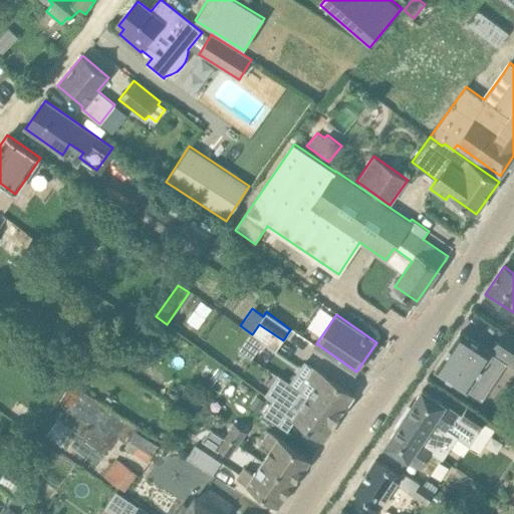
[(259,324),(252,334),(275,351),(283,340),(259,324)]
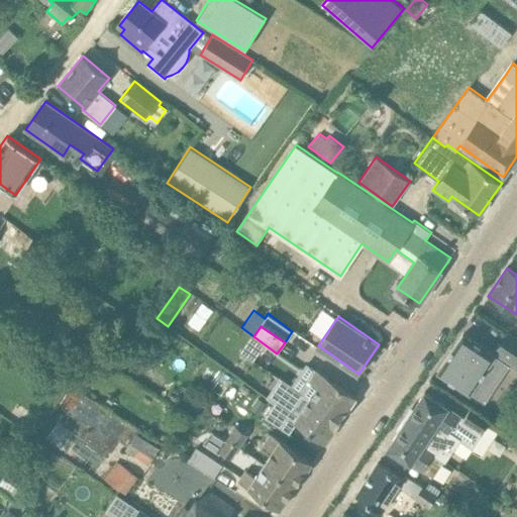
[(494,354),(509,366),(516,371),(516,338),(508,332),(496,350),(496,351),(494,354)]
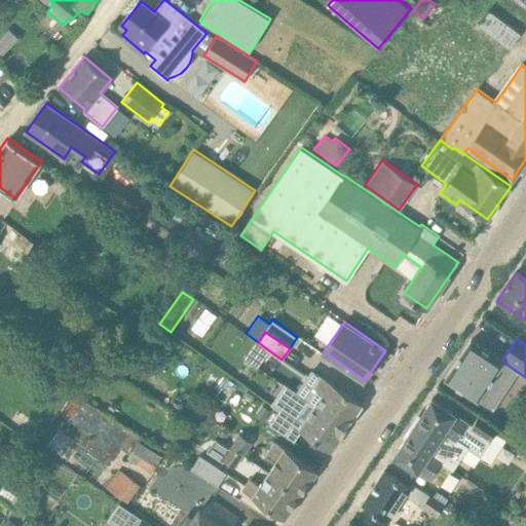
[(518,372),(502,361),(471,340),(445,378),(478,401),(489,384),(503,393),(518,372)]
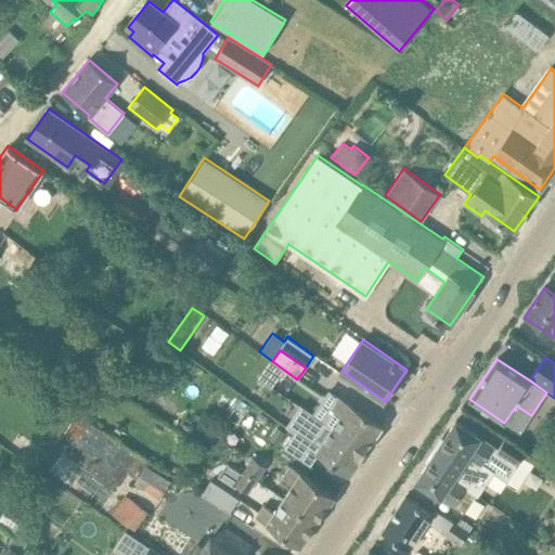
[(233,395),(223,412),(248,426),(258,409),(233,395)]
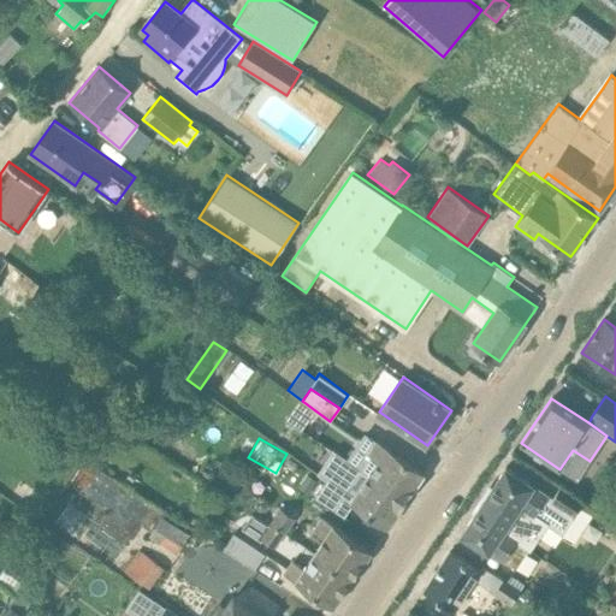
[(342,456),(406,501),(425,472),(378,440),(369,454),(379,461),(371,474),(343,455),(342,456)]
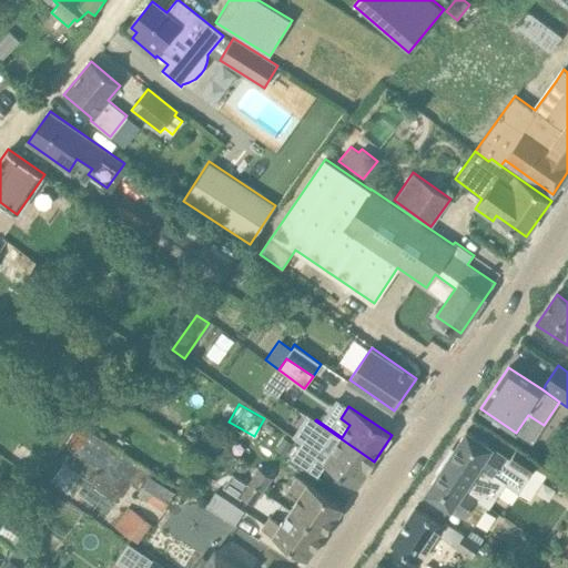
[(374,462),(315,421),(291,457),(316,475),(324,464),(357,487),(374,462)]
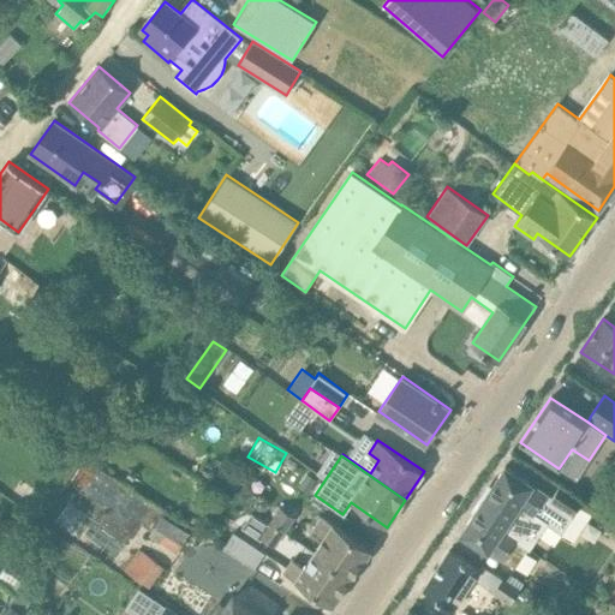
[(551,499),(532,485),(532,484),(505,466),(487,494),(485,493),(478,503),(479,505),(477,507),(495,519),(494,520),(505,529),(502,532),(529,550),(547,524),(562,535),(574,515),(572,514),(581,499),(561,484),(551,499)]
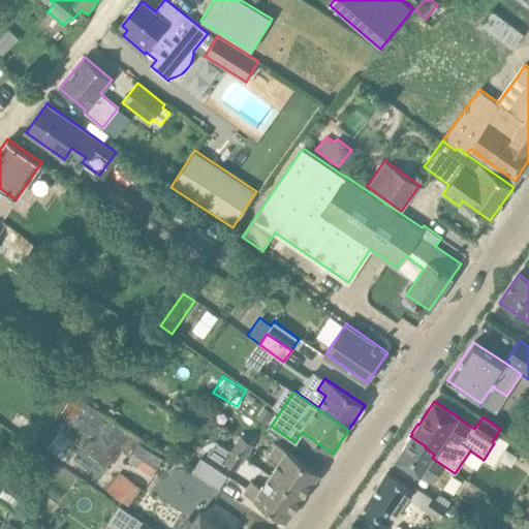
[(231,448),(245,458),(253,444),(240,436),(231,448)]
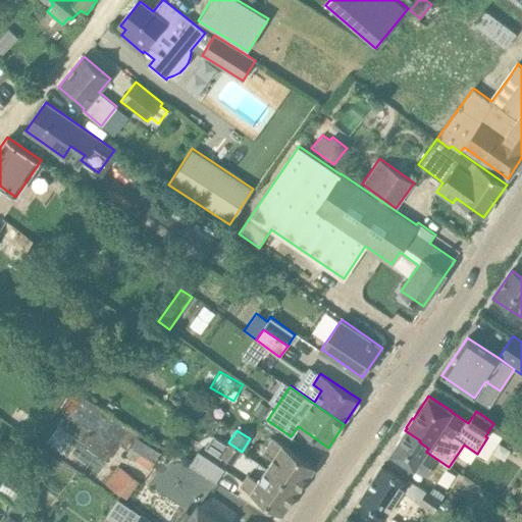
[(415,468),(433,479),(437,483),(449,467),(426,452),(428,449),(419,441),(420,440),(405,430),(390,453),(414,469),(415,468)]
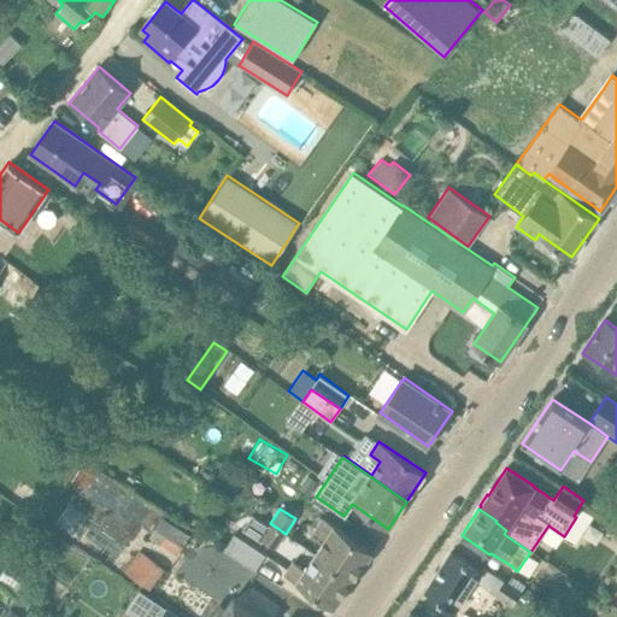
[(162,516),(148,536),(176,554),(189,534),(162,516)]
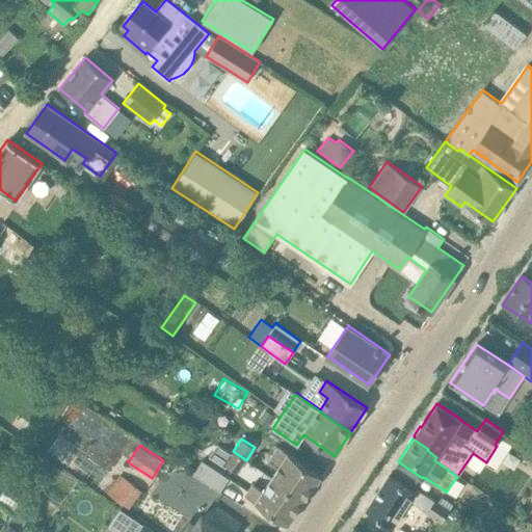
[(34,486),(52,461),(30,446),(18,463),(26,470),(21,477),(34,486)]
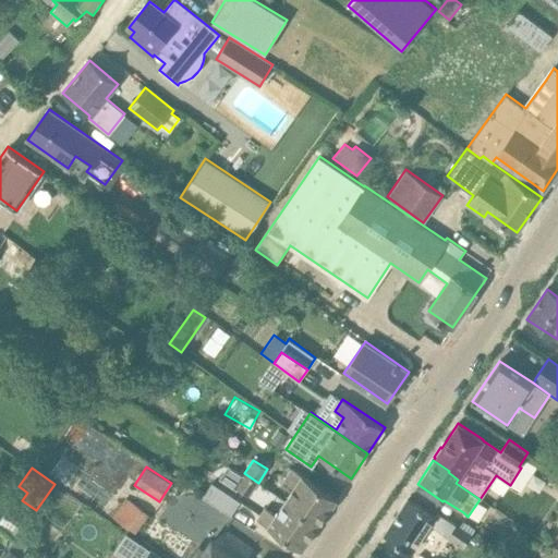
[(284,501),(319,524),(337,498),(293,469),(286,481),(294,486),(284,501)]
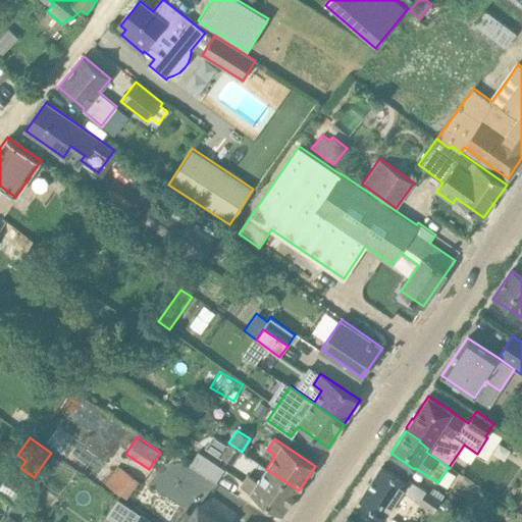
[(233,464),(242,452),(228,442),(220,455),(233,464)]
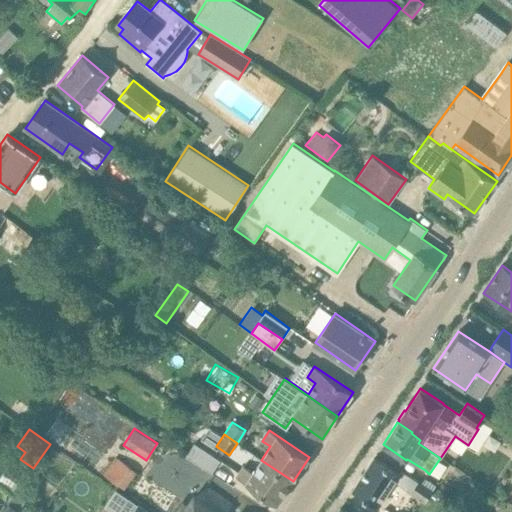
[(203,452),(196,464),(214,475),(221,463),(203,452)]
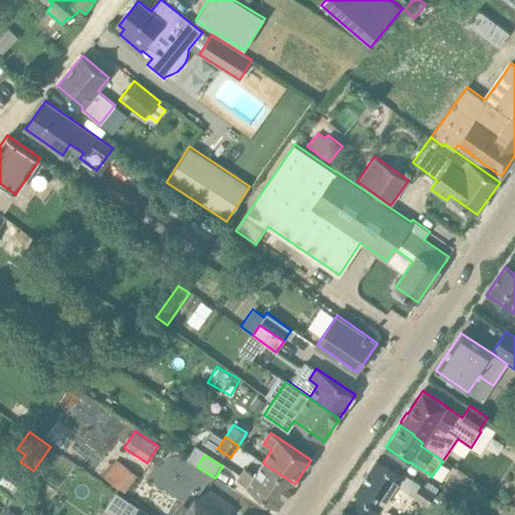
[(116,459),(103,477),(125,492),(138,475),(116,459)]
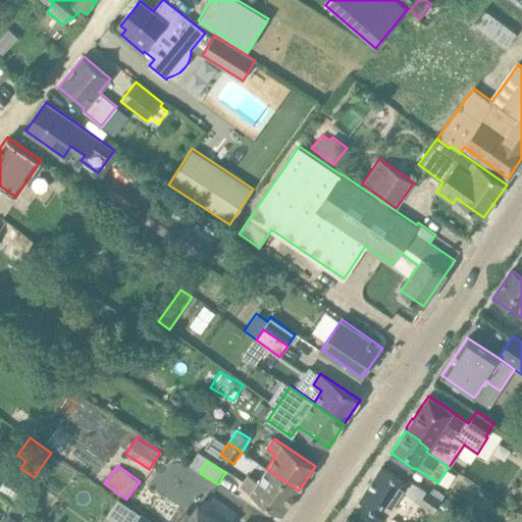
[(409,478),(405,484),(380,468),(358,502),(384,519),(403,490),(419,502),(418,503),(433,513),(441,500),(426,489),(409,478)]
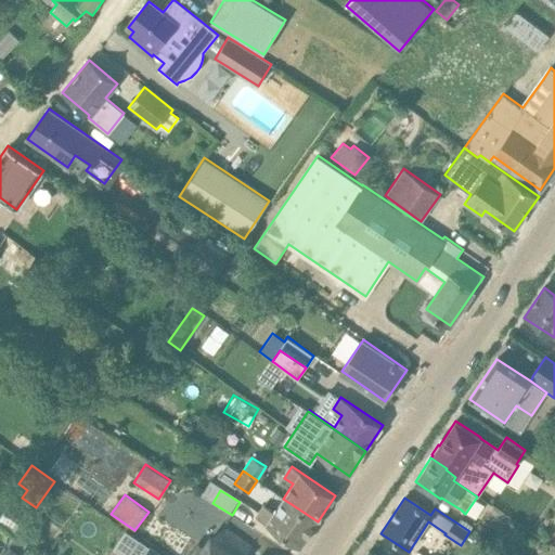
[(318,521),(283,499),(274,511),(266,504),(257,516),(300,545),(318,521)]
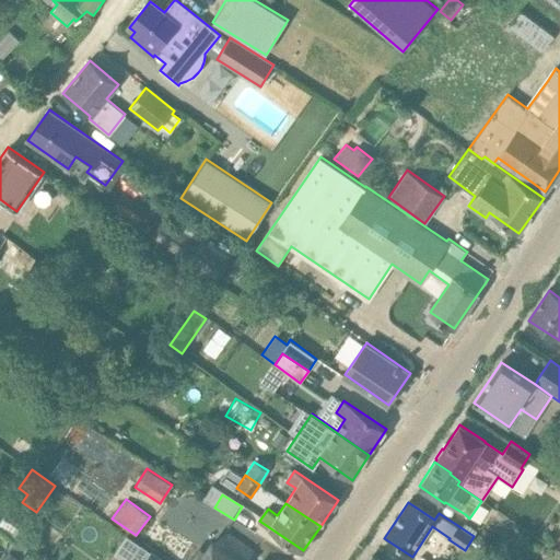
[(246,559),(253,551),(228,532),(211,555),(201,548),(193,559),(246,559)]
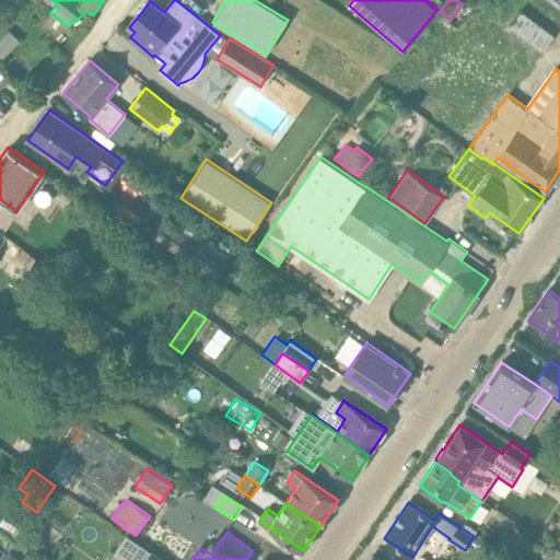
[(127,536),(115,553),(124,559),(165,559),(151,550),(150,552),(139,544),(127,536)]
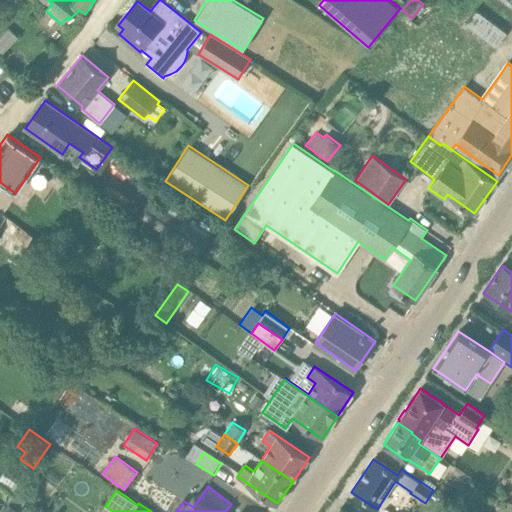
[(21,511),(9,502),(0,511),(21,511)]
